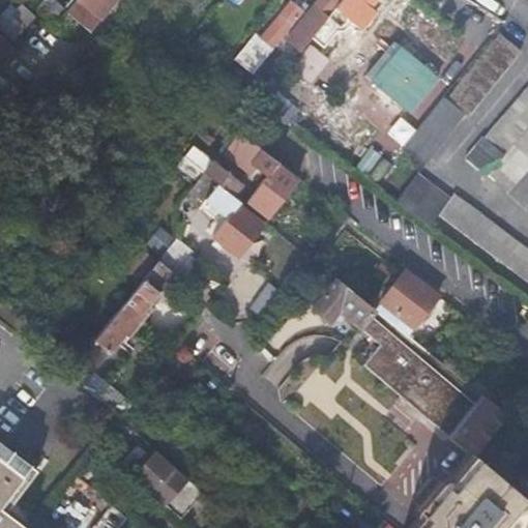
[(54,0),(47,0),(39,10),(55,21),(65,8),(54,0)]
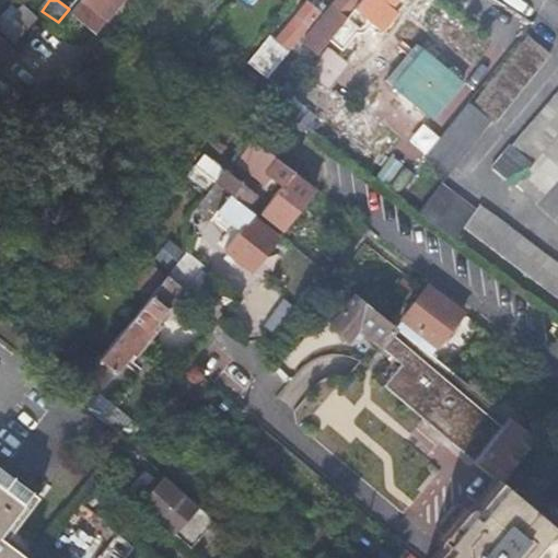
[(85,0),(108,19),(124,0),(85,0)]
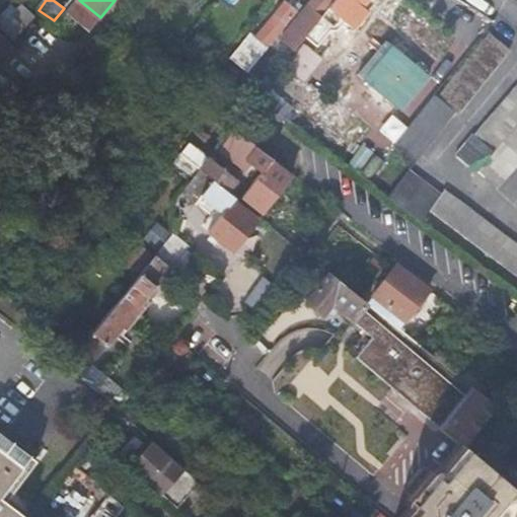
[(289,0),(285,0),(256,33),(268,43),(299,8),(289,0)]
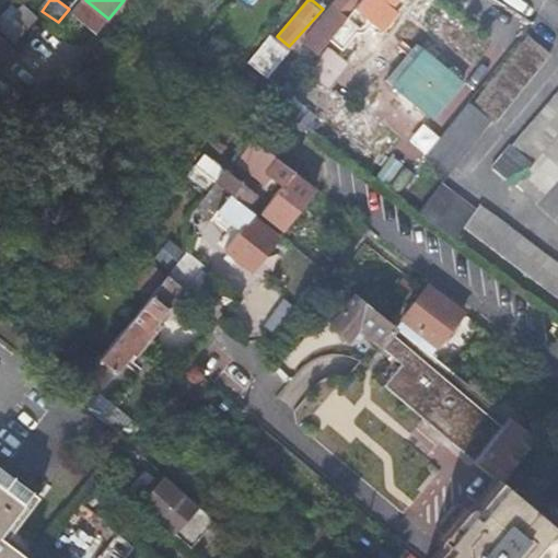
[(361,0),(329,37),(340,46),(351,33),(353,35),(368,18),(381,28),(396,10),(390,4),(393,0),(361,0)]
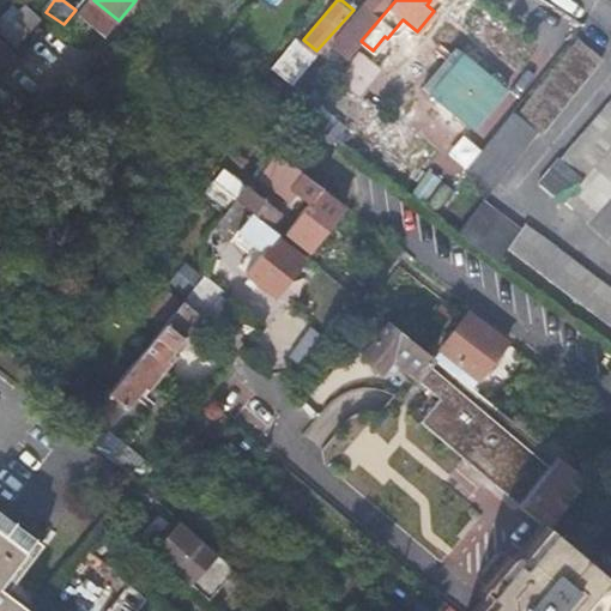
[(28,47),(46,26),(19,2),(1,23),(28,47)]
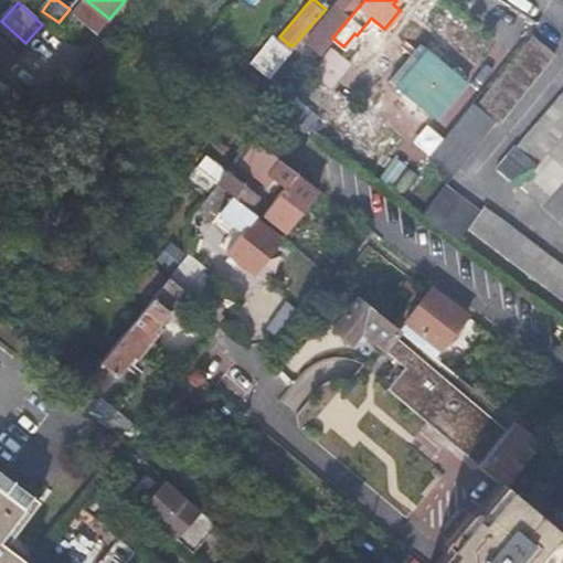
[(0,35),(0,65),(16,50),(0,35)]
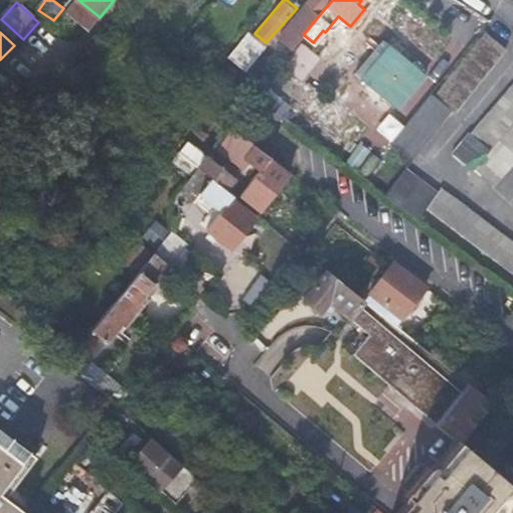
[(488,34),(437,98),(458,115),(509,51),(488,34)]
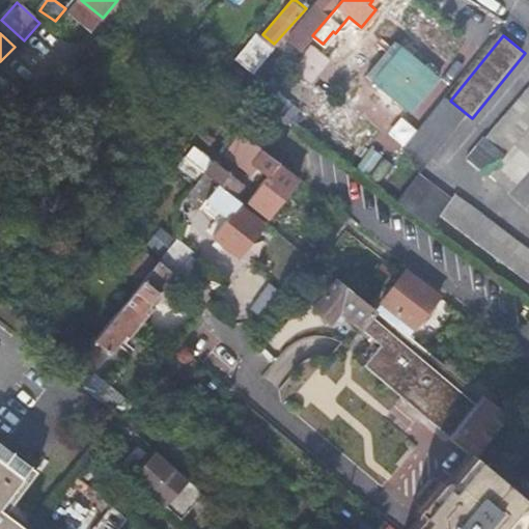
[(310,45),(290,70),(306,82),(326,57),(310,45)]
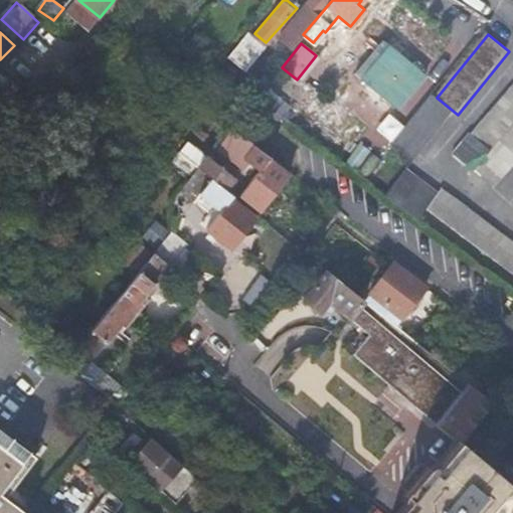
[(392,47),(366,80),(399,108),(426,74),(392,47)]
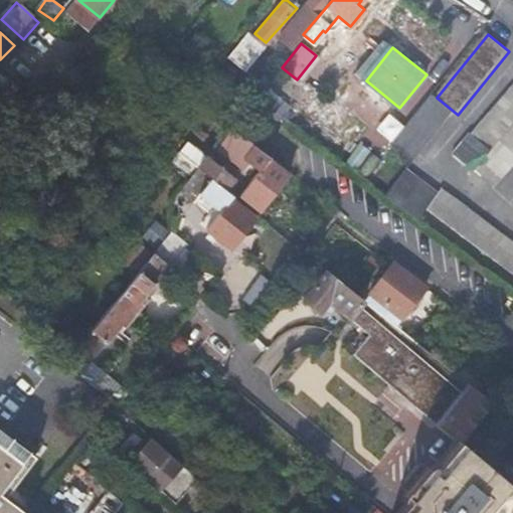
[(512,86),(473,133),(492,149),(475,169),(494,185),(512,163),(512,86)]
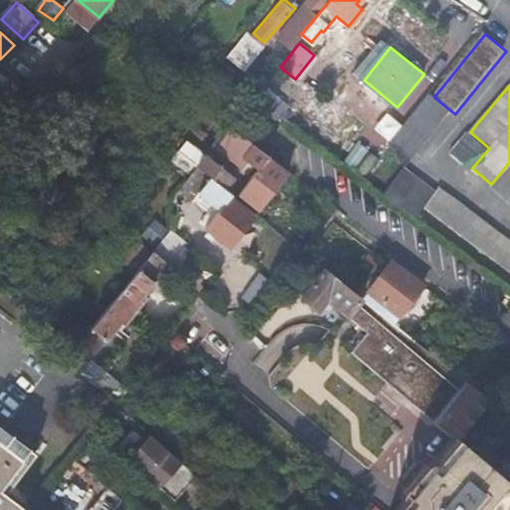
[(270,101),(256,90),(251,96),(266,107),(270,101)]
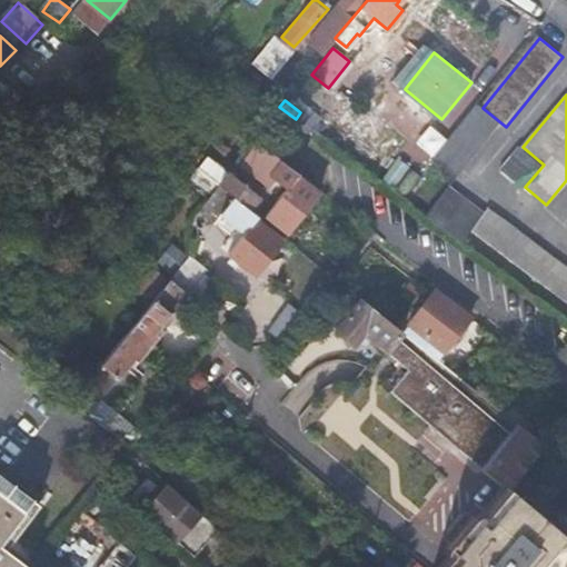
[(466,129),(448,151),(456,157),(474,136),(466,129)]
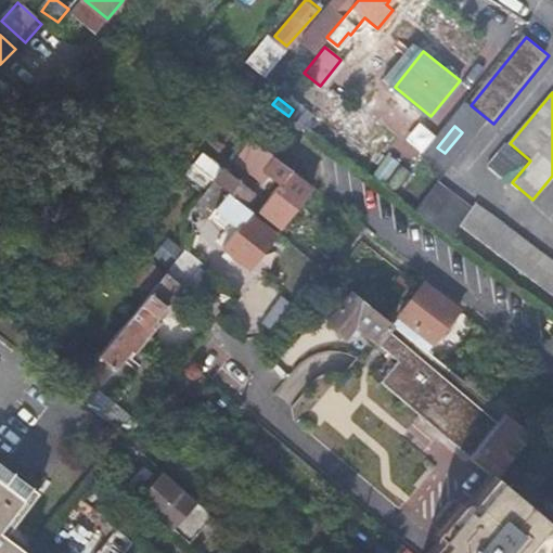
[(479,129),(445,171),(446,172),(474,193),(506,151),(479,129)]
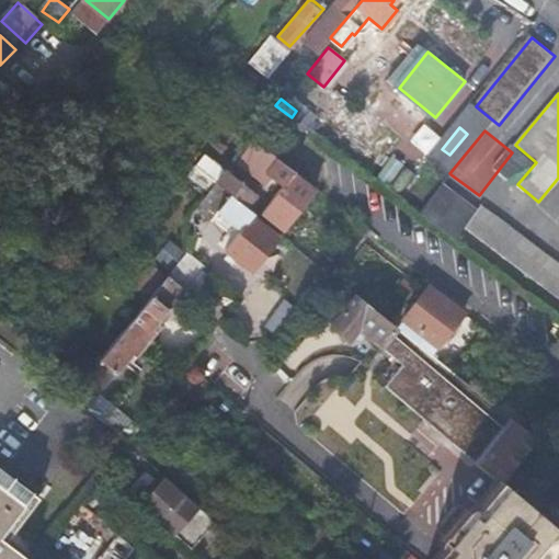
[(296,170),(257,140),(236,167),(263,187),(271,178),(283,186),(263,213),(284,229),(316,190),(294,173),(296,170)]
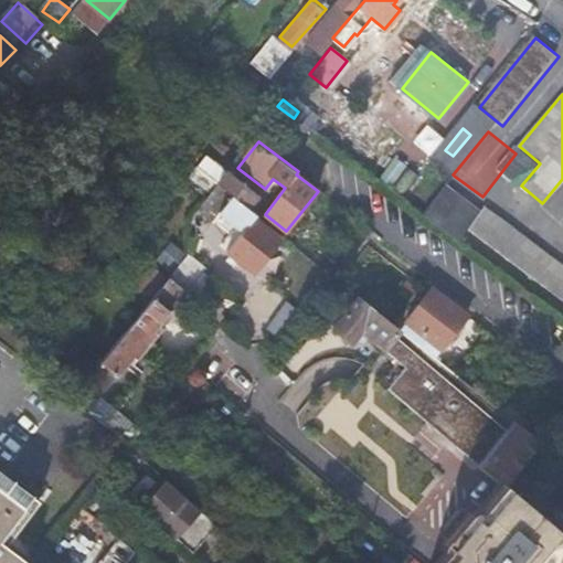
[(385,178),(397,184),(407,166),(395,159),(385,178)]
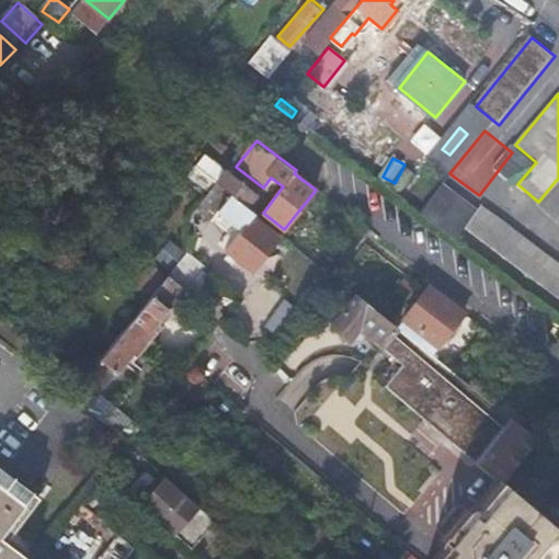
[(227,169),(217,182),(248,207),(259,194),(227,169)]
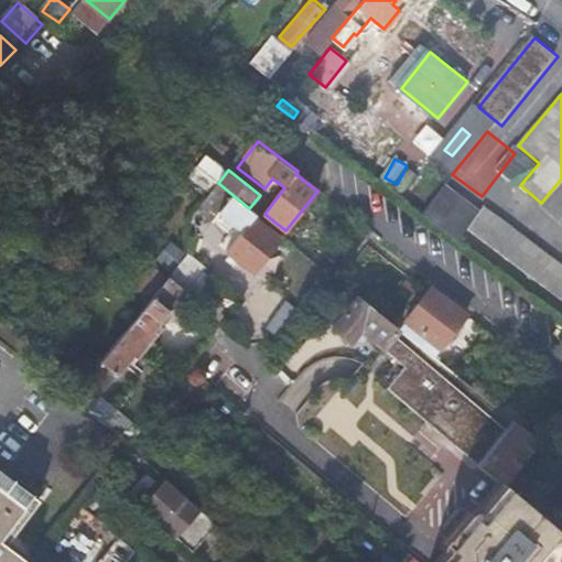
[(218,183),(202,205),(217,218),(222,213),(244,230),(227,250),(254,271),(279,238),(255,219),(258,215),(249,208),(218,183)]
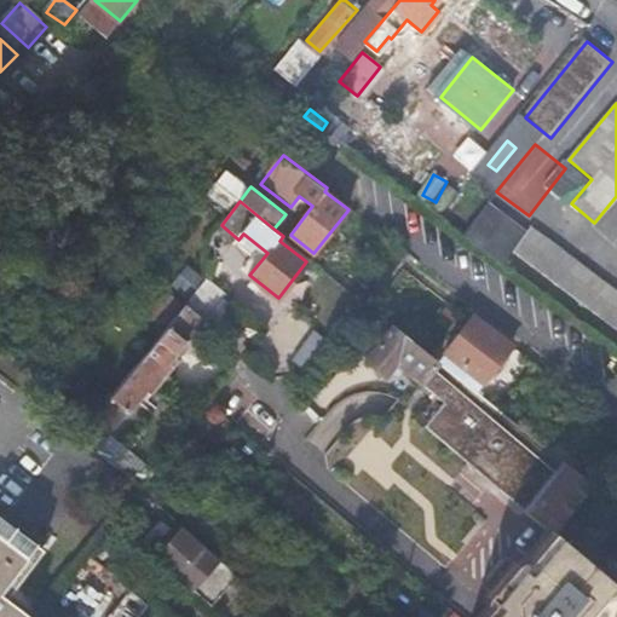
[(616,289),(532,226),(514,251),(616,328),(616,289)]
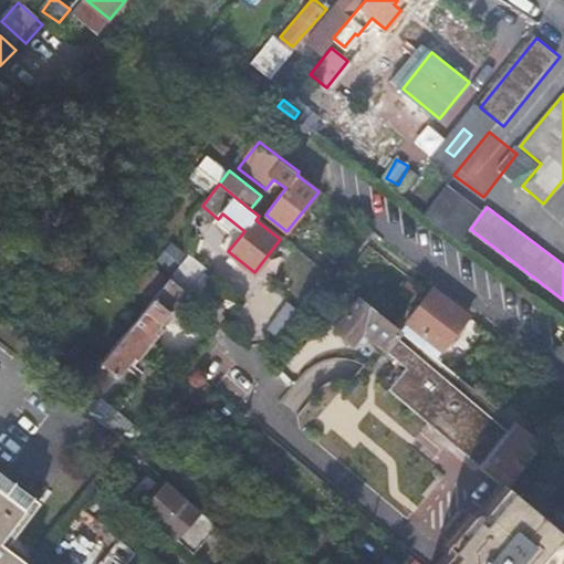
[(192,298),(213,273),(190,256),(164,286),(178,299),(184,292),(192,298)]
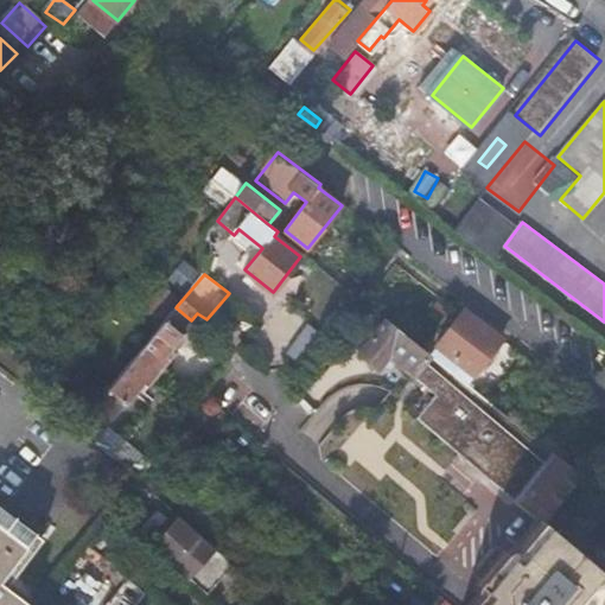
[(182,332),(191,320),(176,307),(166,319),(182,332)]
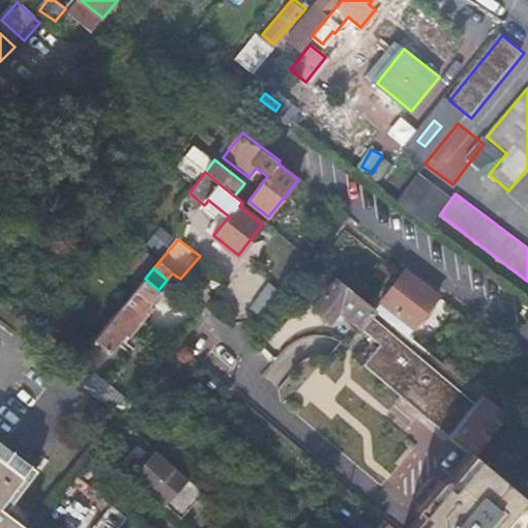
[(416,326),(440,295),(407,270),(383,301),(416,326)]
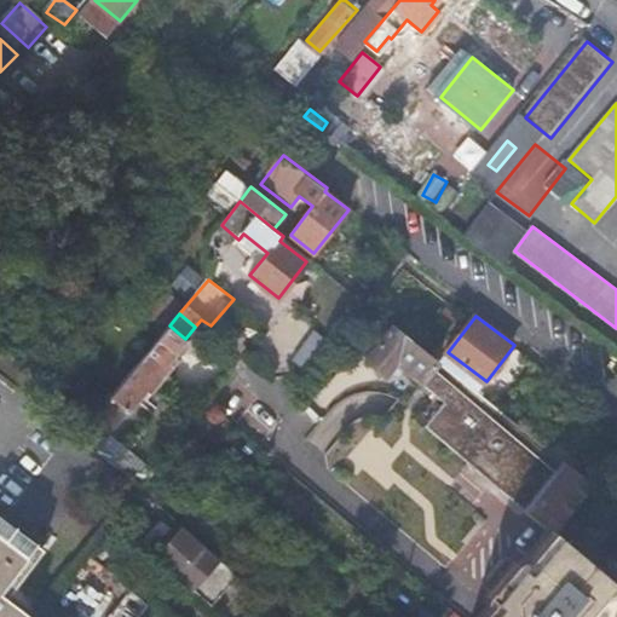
[(110,397),(121,405),(131,414),(148,392),(151,396),(176,367),(172,363),(190,342),(185,339),(169,326),(110,397)]
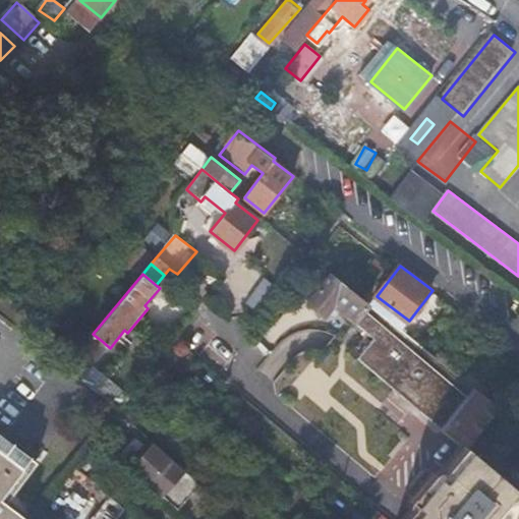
[(497,404),(422,345),(332,274),(309,303),(326,315),(334,304),(379,338),(359,362),(463,446),(497,404)]
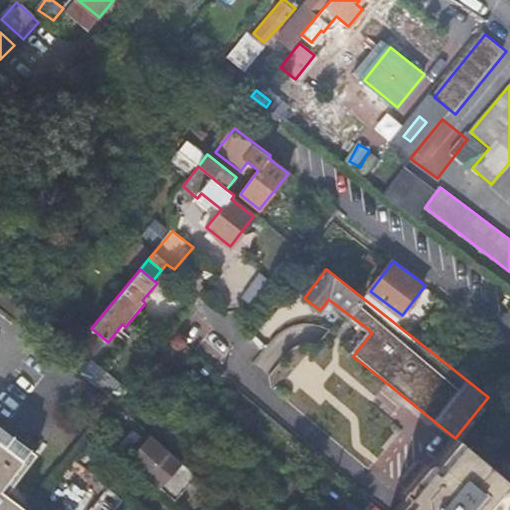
[(91,328),(81,339),(91,347),(100,335),(91,328)]
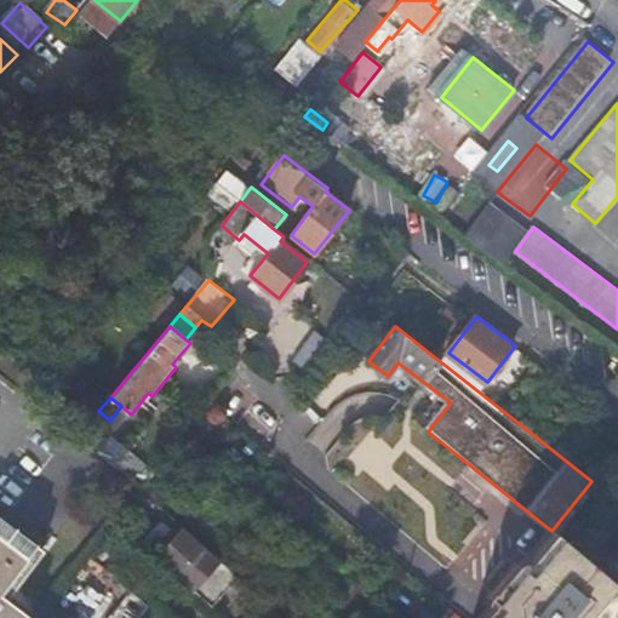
[(0,525),(40,556),(44,550),(0,516),(0,525)]
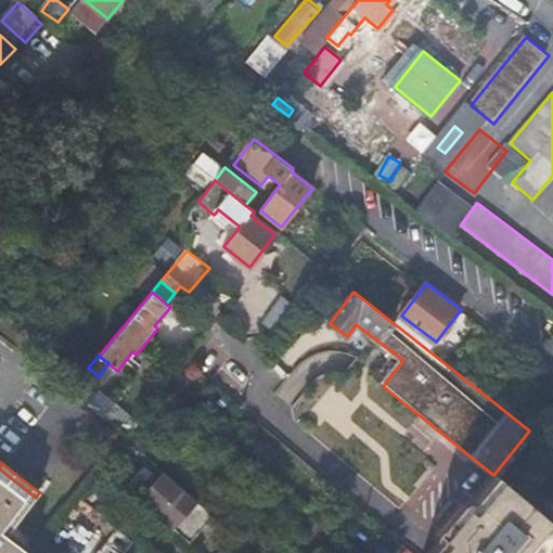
[(28,552),(7,536),(36,498),(0,470),(0,552),(28,552)]
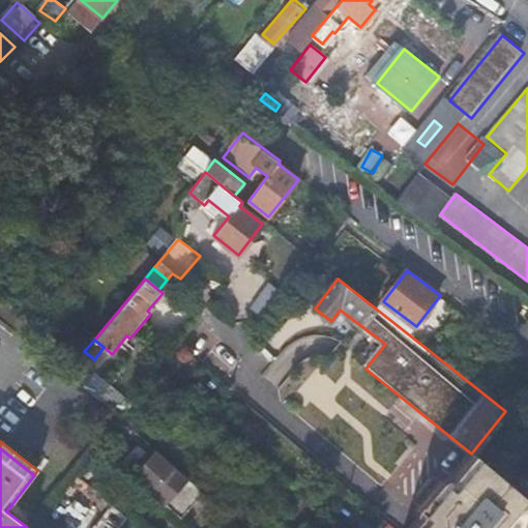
[(185,476),(157,450),(134,475),(164,502),(185,476)]
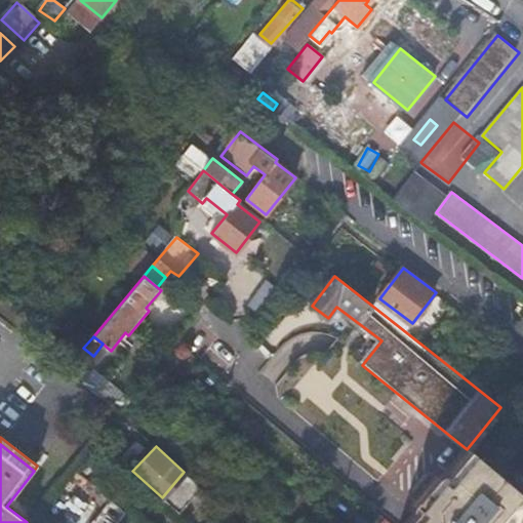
[(522,522),(522,494),(467,449),(402,522),(522,522)]
